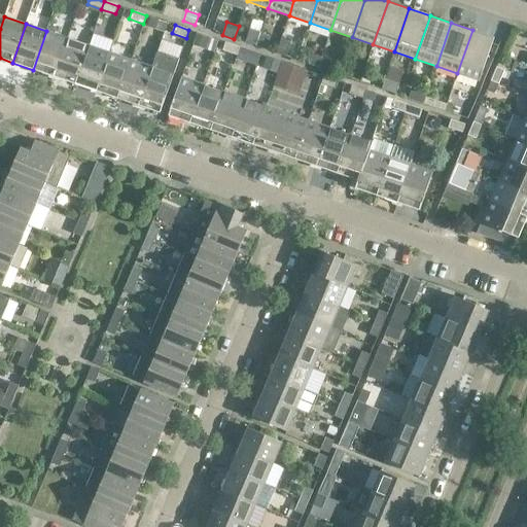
[(494,37),(472,30),(457,73),(479,80),(494,37)]
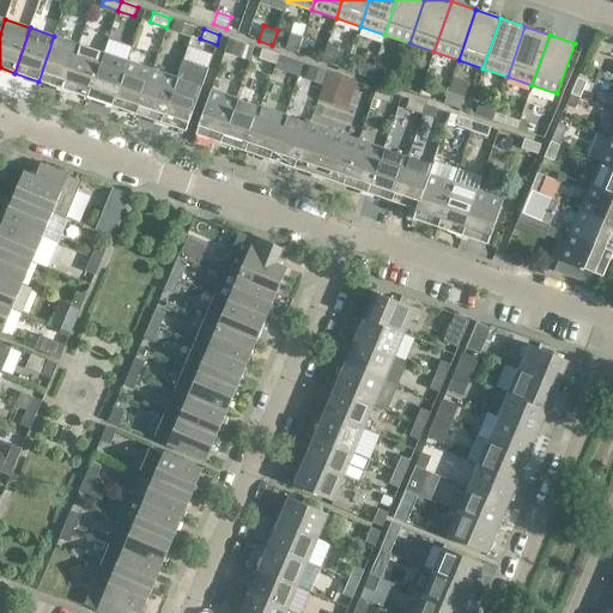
[(78,44),(54,36),(38,82),(64,90),(78,44)]
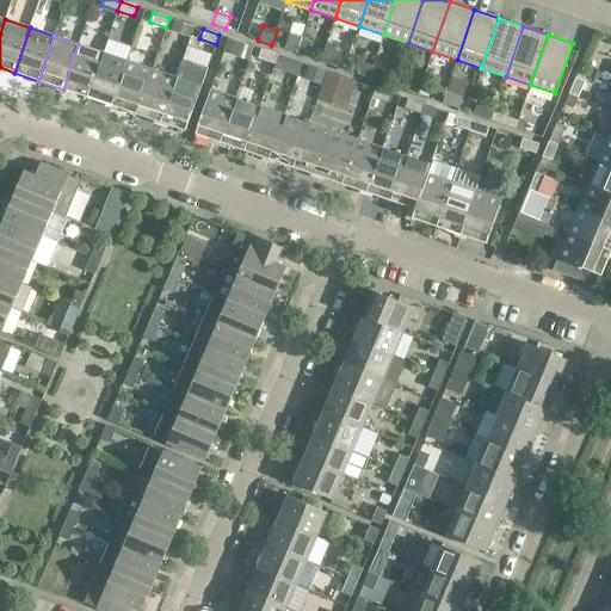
[(296,54),(301,39),(288,36),(283,49),(296,54)]
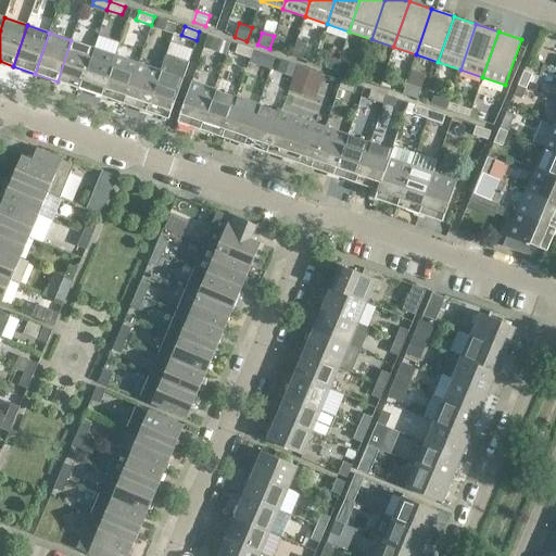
[(207,35),(203,47),(226,54),(230,42),(207,35)]
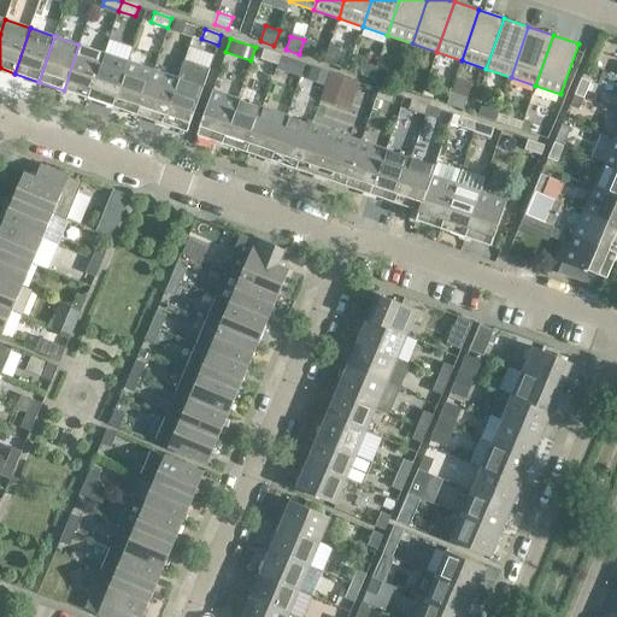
[(299,54),(310,58),(315,45),(304,40),(299,54)]
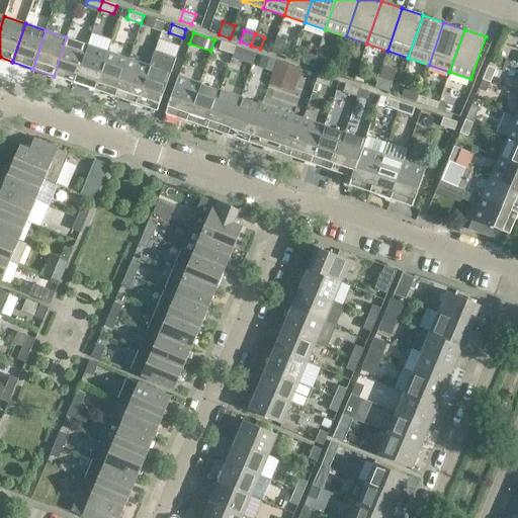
[(87,45),(66,37),(54,76),(74,83),(87,45)]
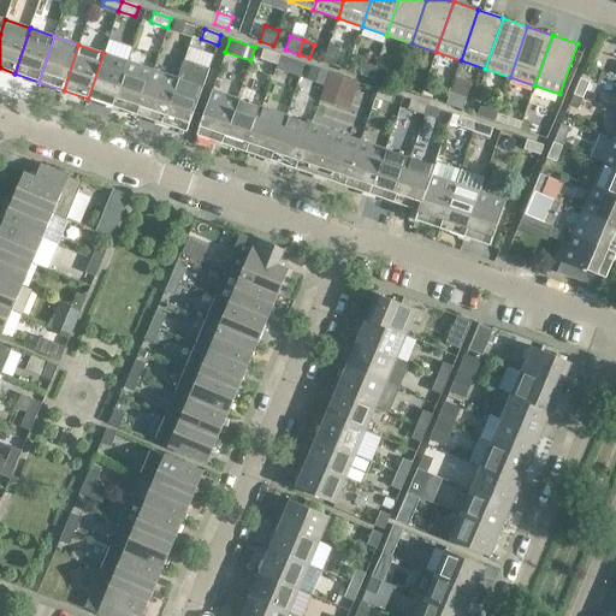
[(327,48),(323,63),(335,66),(339,52),(327,48)]
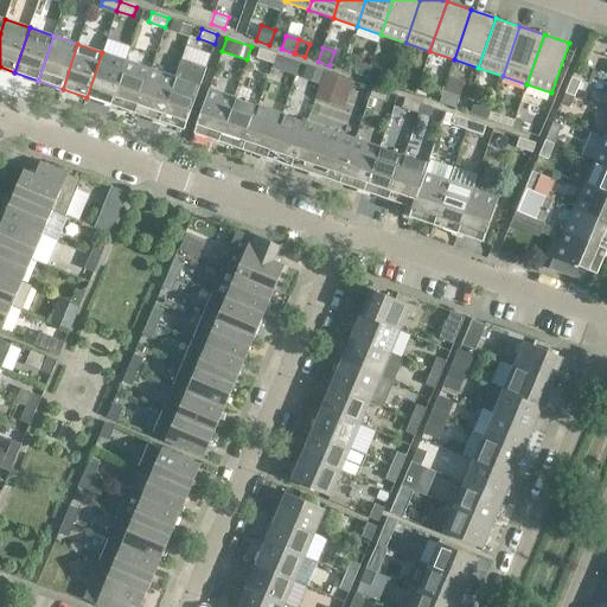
[(276,55),(260,49),(256,58),(273,64),(276,55)]
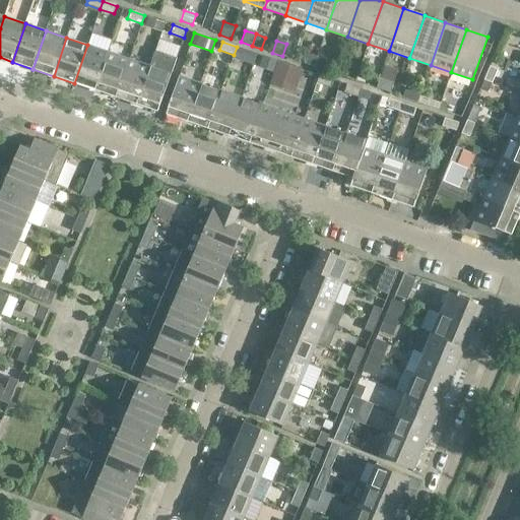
[(108,52),(87,45),(74,83),(95,90),(108,52)]
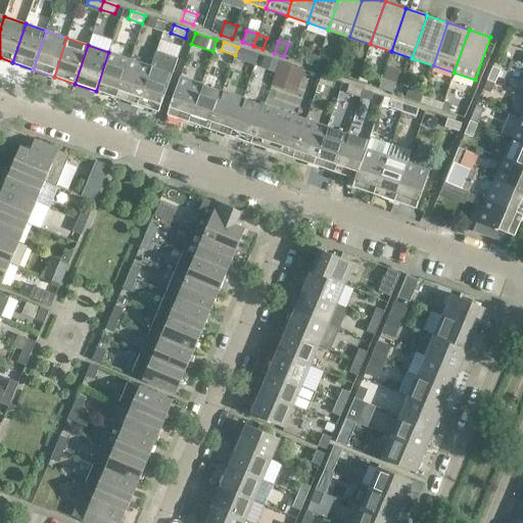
[(235,55),(233,59),(245,63),(249,51),(238,47),(235,55)]
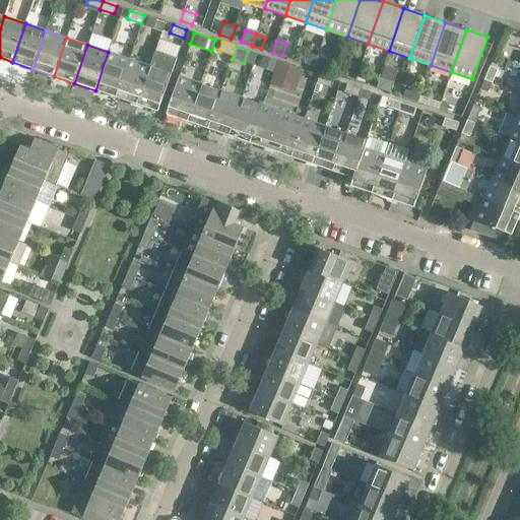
[(154,51),(149,66),(136,105),(158,112),(177,58),(154,51)]
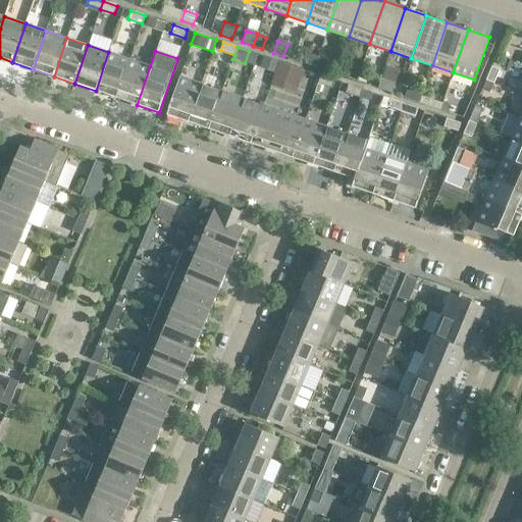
[(129,59),(108,52),(96,91),(116,98),(129,59)]
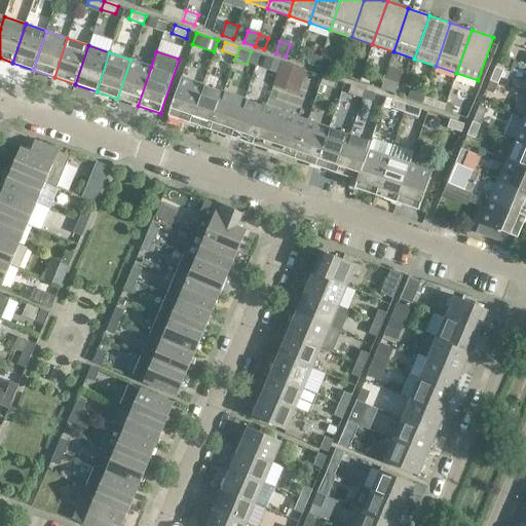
[(307,64),(317,68),(321,58),(311,54),(307,64)]
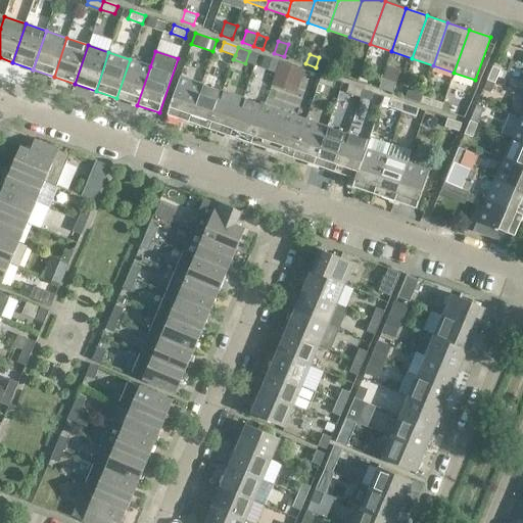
[(264,56),(259,68),(275,74),(279,61),(264,56)]
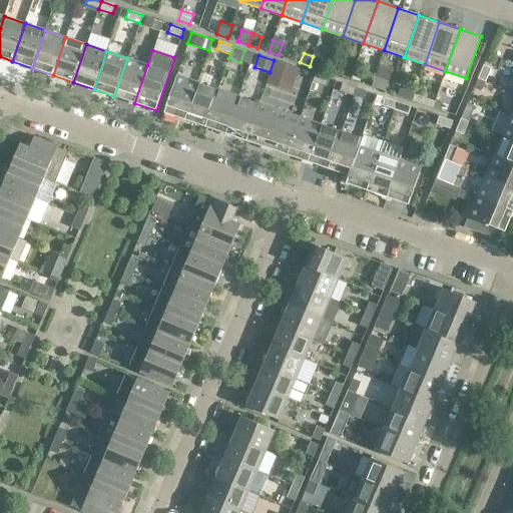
[(147,65),(127,58),(114,96),(134,103),(147,65)]
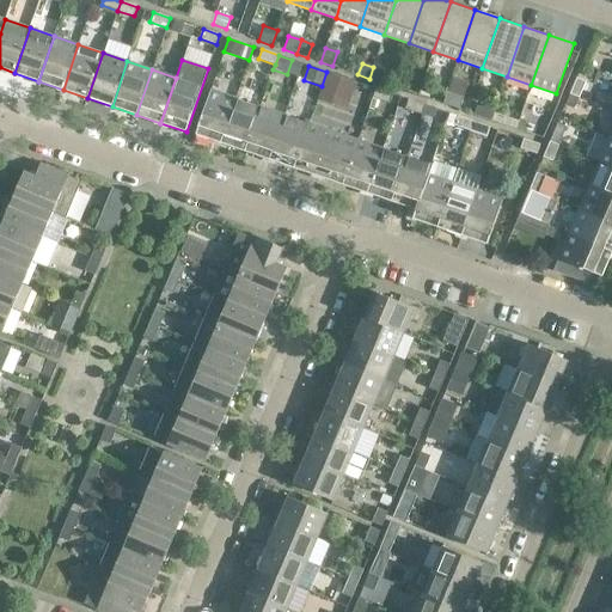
[(326,72),(318,98),(348,108),(356,81),(326,72)]
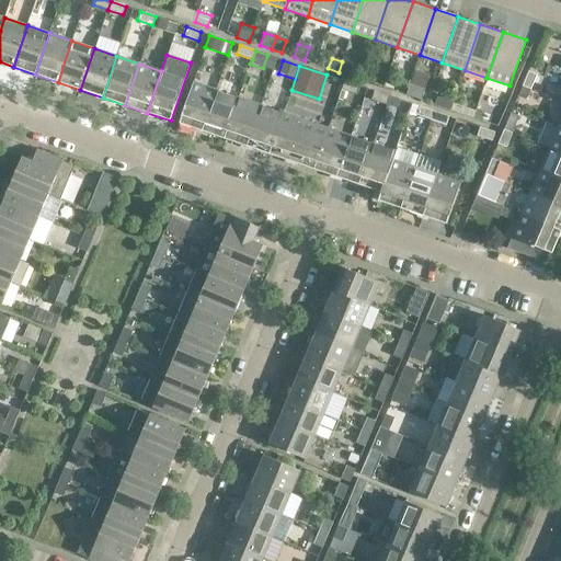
[(536,75),(529,71),(523,86),(529,89),(536,75)]
